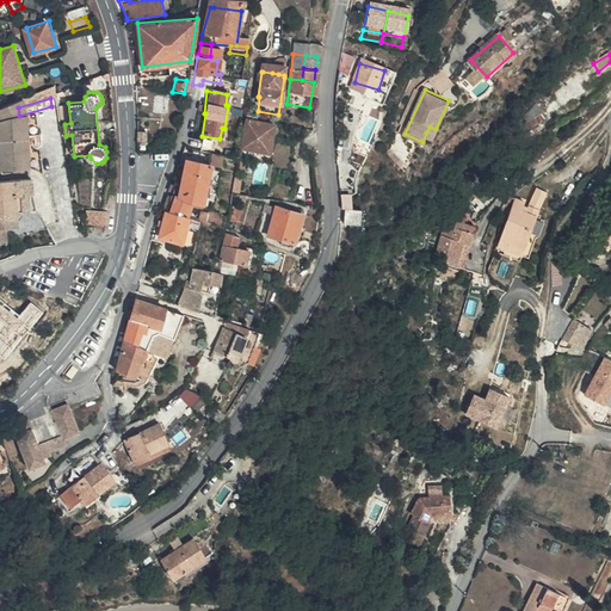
[(580,106),(576,103),(572,106),(569,104),(563,109),(571,115),(580,106)]
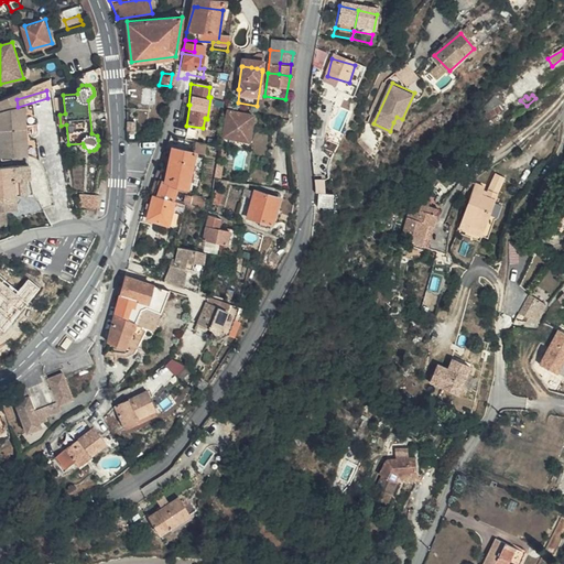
[(18,114),(18,107),(17,99),(2,104),(6,115),(18,114)]
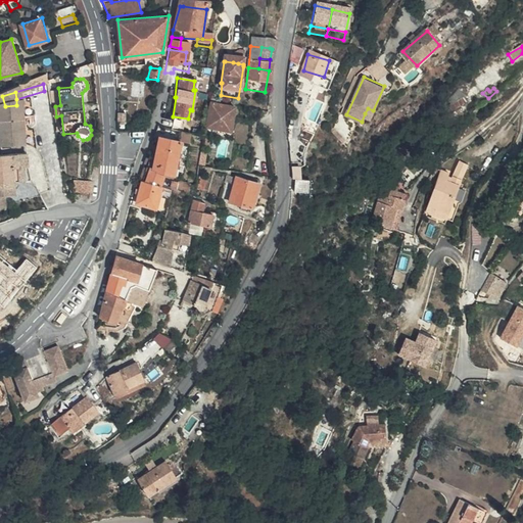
[(206,130),(231,134),(235,107),(210,103),(206,130)]
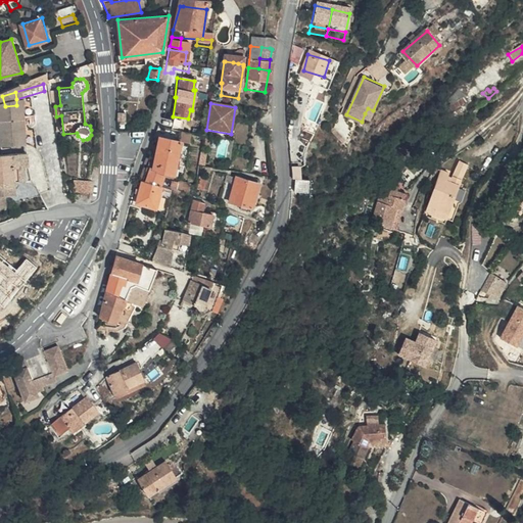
[(0,152),(20,152),(19,141),(16,105),(5,106),(0,107),(0,152)]
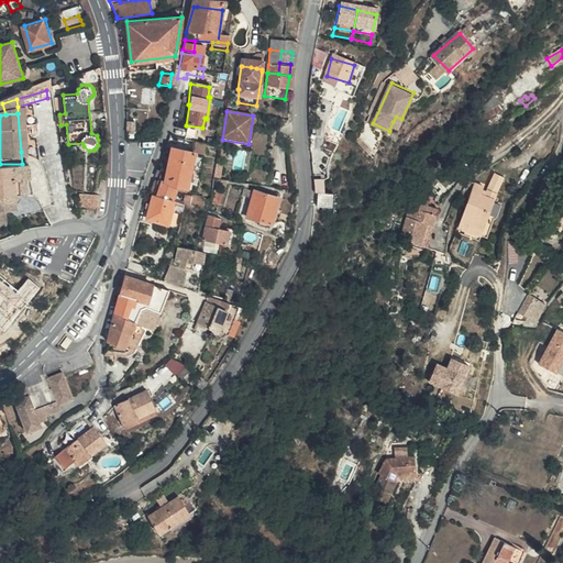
[(127,122),(125,134),(134,135),(135,123),(127,122)]
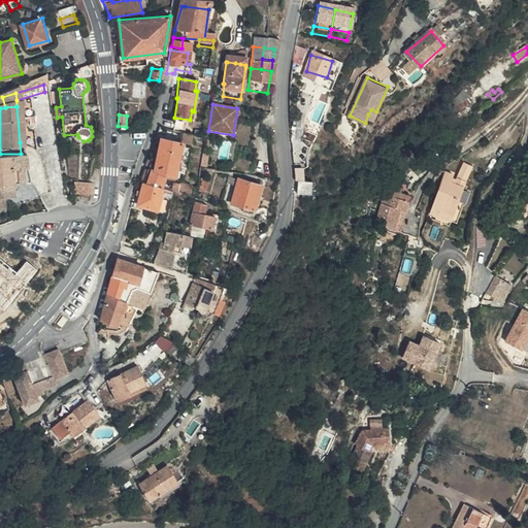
[(153,173),(163,175),(173,177),(179,142),(159,139),(153,173)]
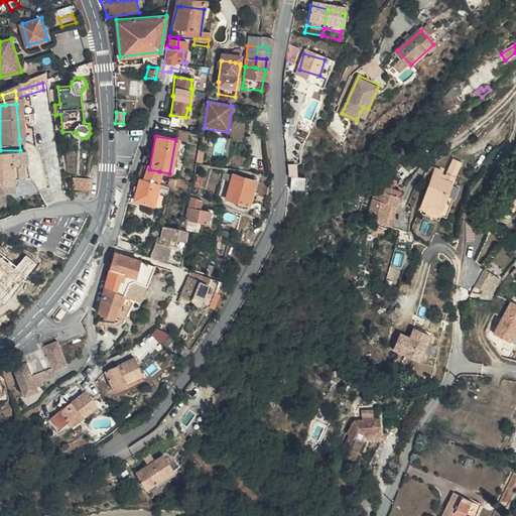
[(21,173),(23,179),(26,179),(25,163),(29,162),(28,150),(0,152),(0,204),(7,204),(6,194),(5,174),(21,173)]
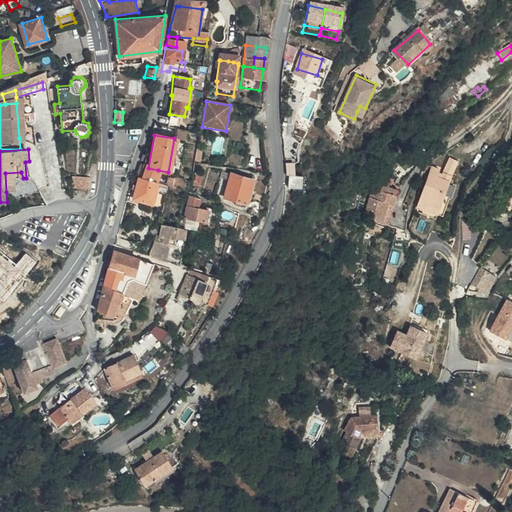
[(453,158),(446,169),(451,172),(458,161),(453,158)]
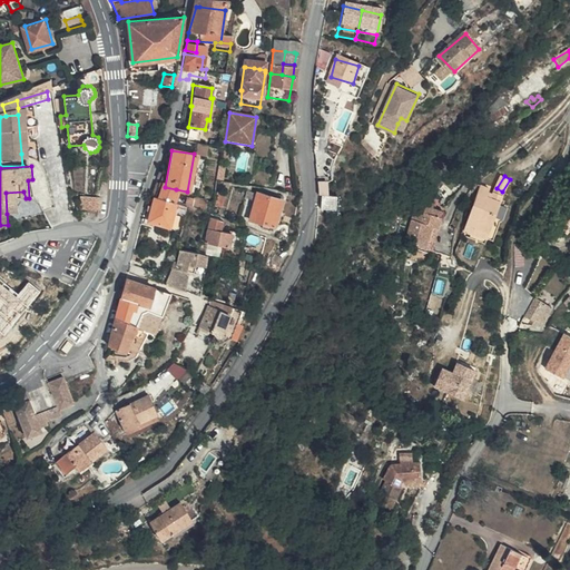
[(505,194),(513,182),(510,179),(502,192),(505,194)]
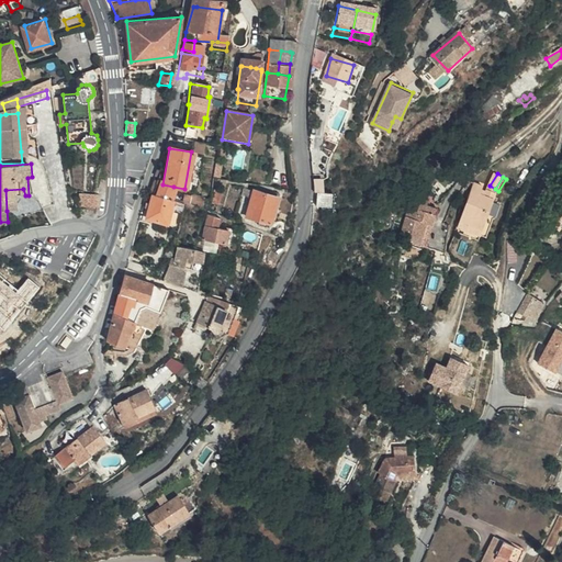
[(173,187),(163,184),(157,182),(152,195),(168,201),(173,187)]
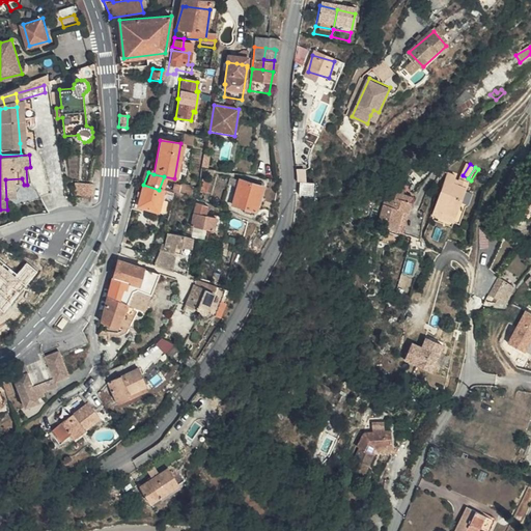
[(457,218),(468,188),(470,182),(471,180),(468,178),(463,175),(462,177),(459,177),(458,186),(454,185),(455,176),(447,173),(436,211),(457,218)]
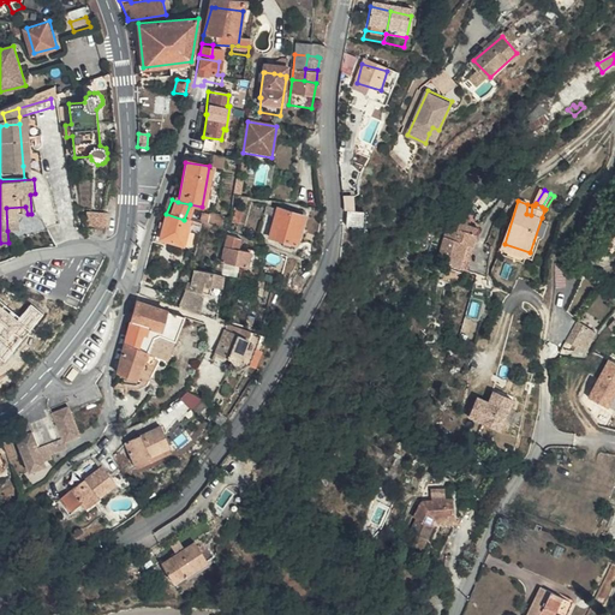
[(6,208),(7,231),(19,230),(19,215),(28,214),(25,207),(6,208)]
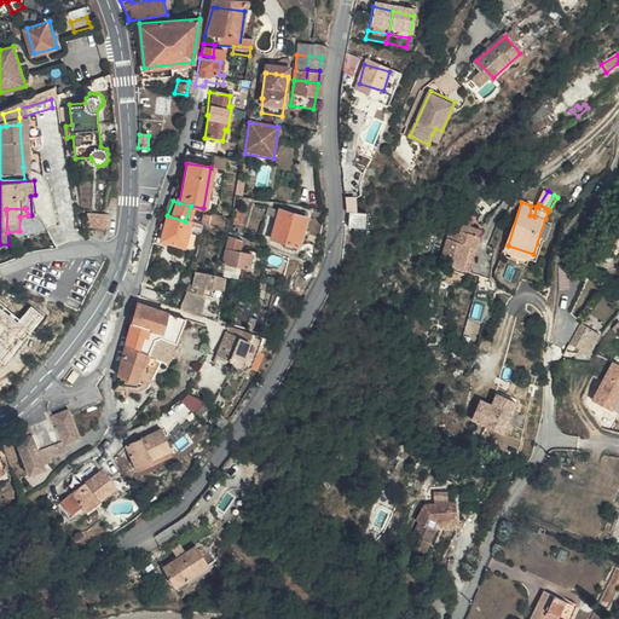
[(298,247),(306,218),(304,218),(305,214),(300,213),(299,217),(281,210),(272,239),(298,247)]
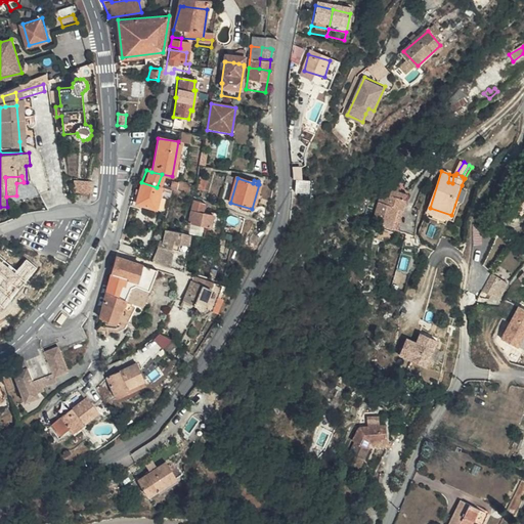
[(90,181),(72,182),(73,193),(91,192),(90,181)]
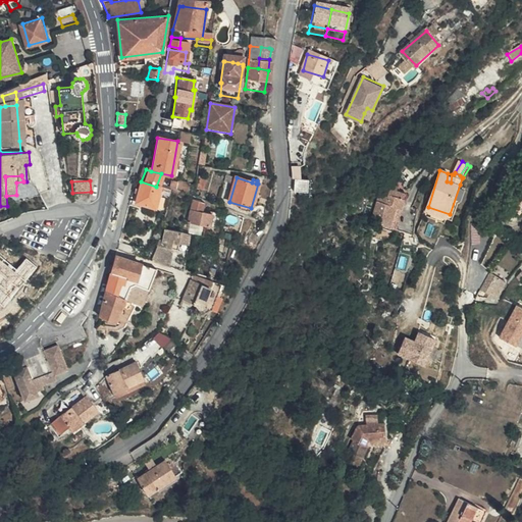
[(404,205),(406,200),(396,197),(398,191),(399,185),(385,180),(374,220),(382,222),(380,226),(397,230),(404,205)]
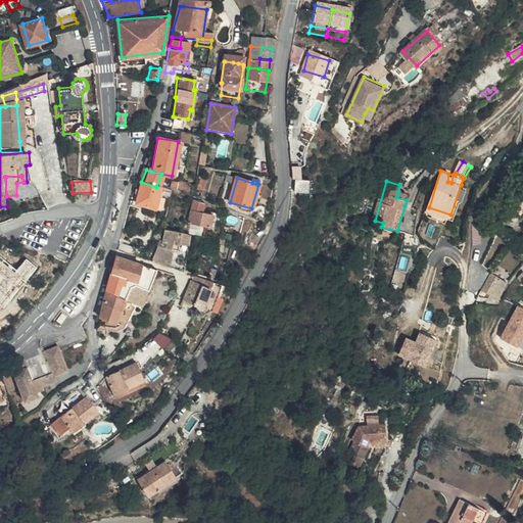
[(152,210),(160,189),(156,187),(141,182),(134,204),(152,210)]
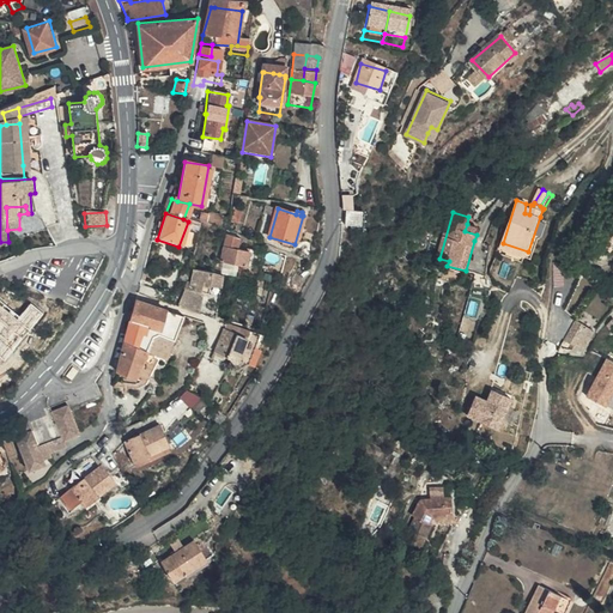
[(363,229),(364,214),(346,214),(346,229),(363,229)]
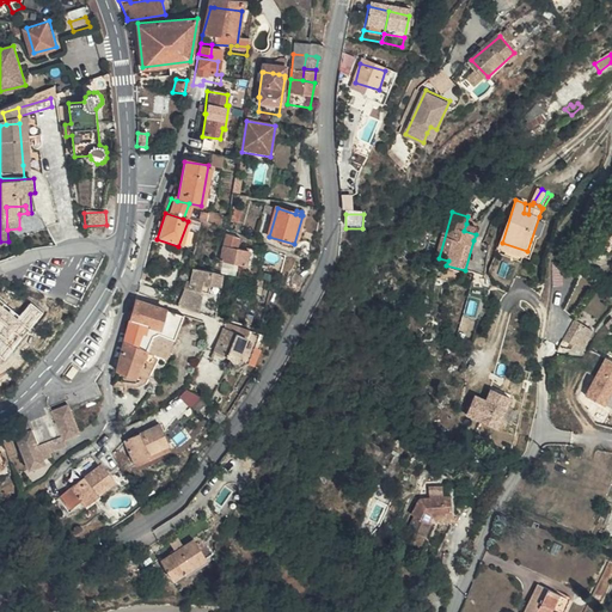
[(196,224),(213,230),(215,221),(199,215),(196,224)]
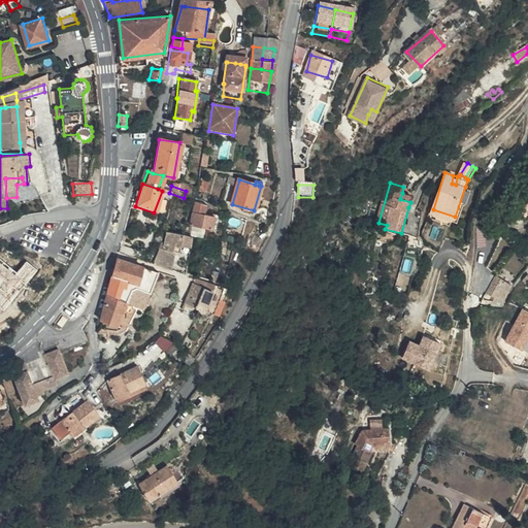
[(465,187),(455,217),(457,213),(469,188),(465,187)]
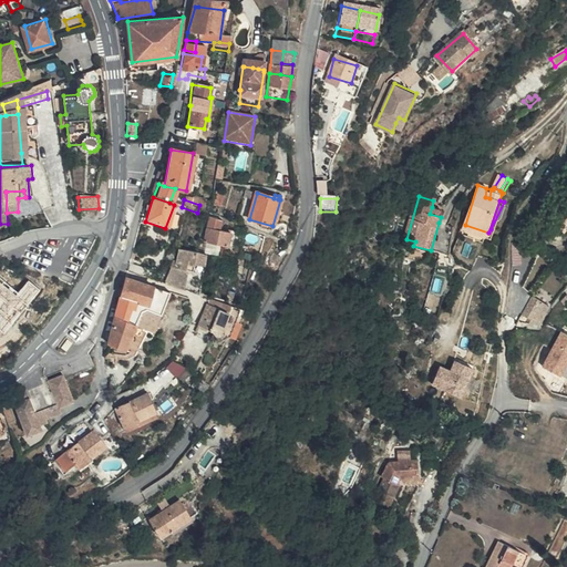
[(506,203),(504,202),(491,229),(488,233),(486,238),(492,239),(498,219),(501,220),(506,203)]
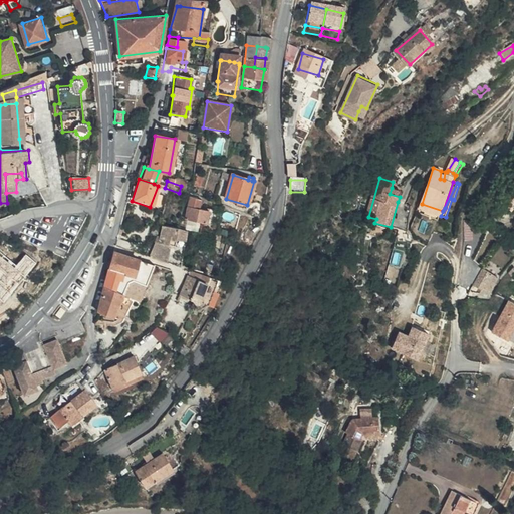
[(401,191),(392,188),(390,194),(400,197),(401,191)]
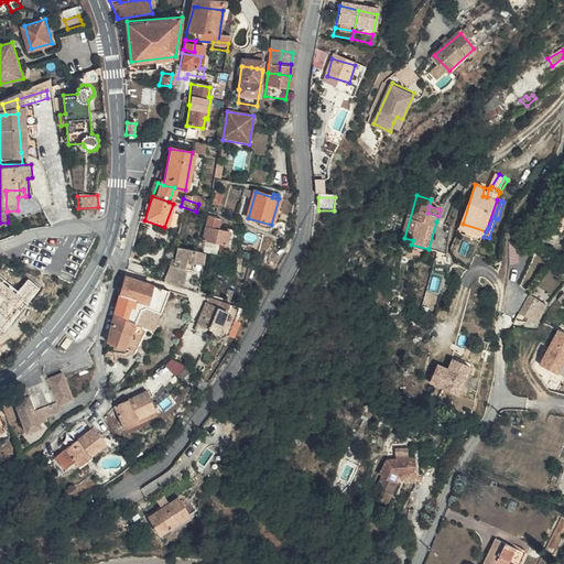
[(98,219),(98,207),(78,208),(78,221),(98,219)]
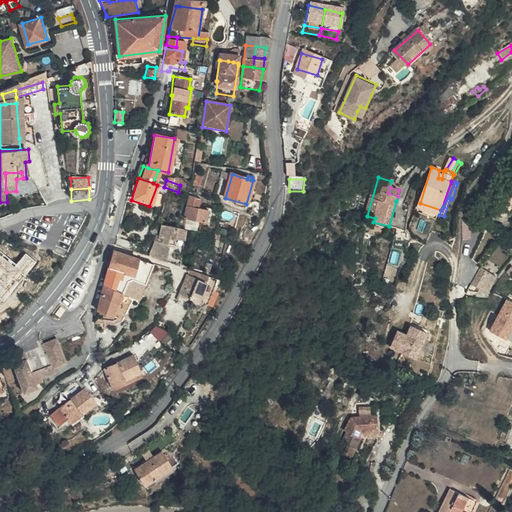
[(183,218),(203,224),(206,211),(212,213),(213,207),(189,196),(183,218)]
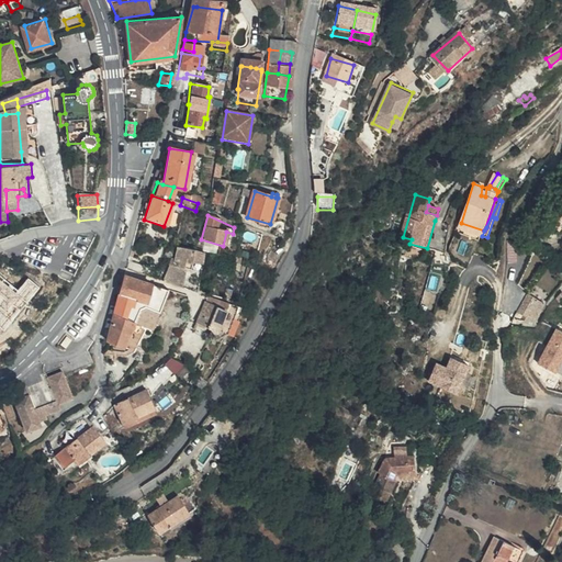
[(451,236),(452,225),(435,221),(427,248),(439,251),(448,254),(449,251),(451,236)]
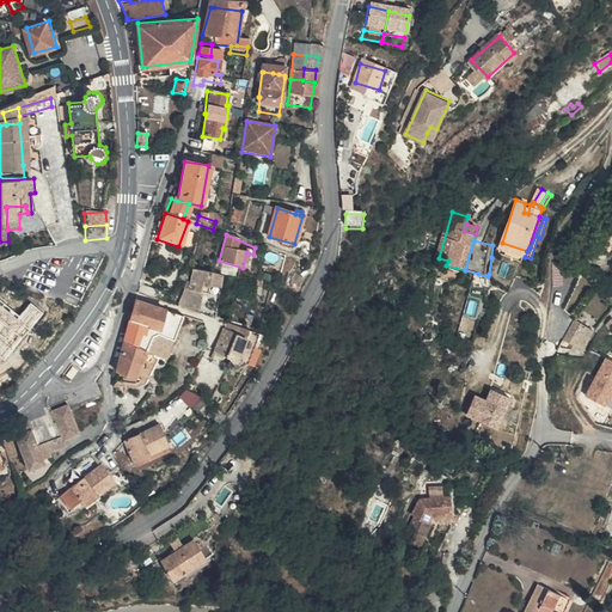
[(501,249),(525,257),(527,251),(502,243),(501,249)]
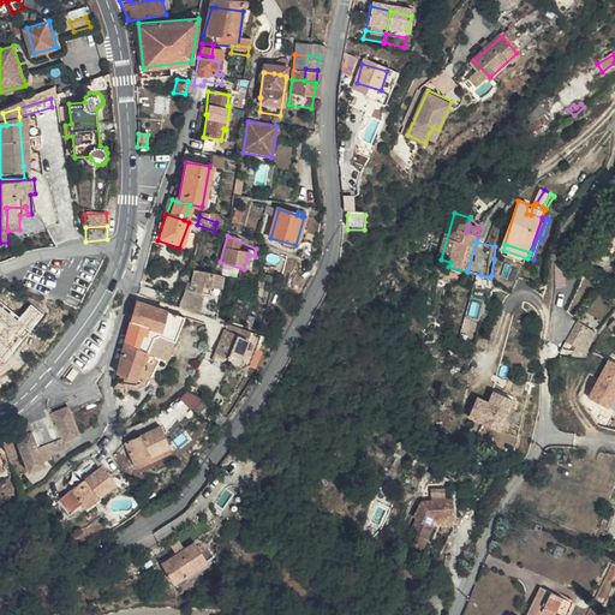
[(250,270),(255,256),(248,254),(244,269),(250,270)]
